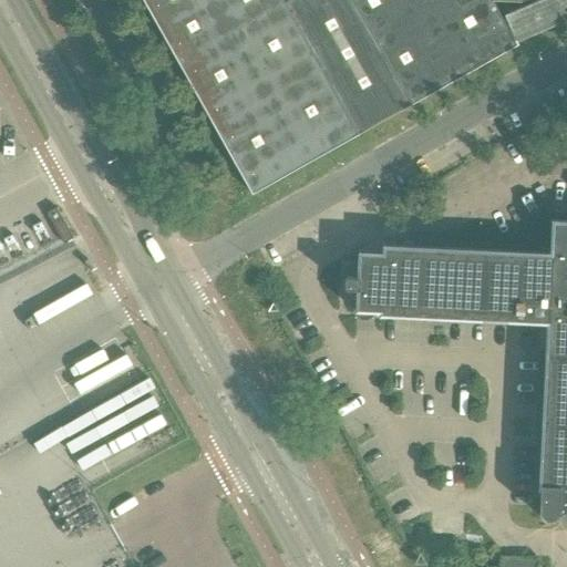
[(143,0),(253,193),(517,44),(492,0),(501,0),(522,1),(523,0),(143,0)]
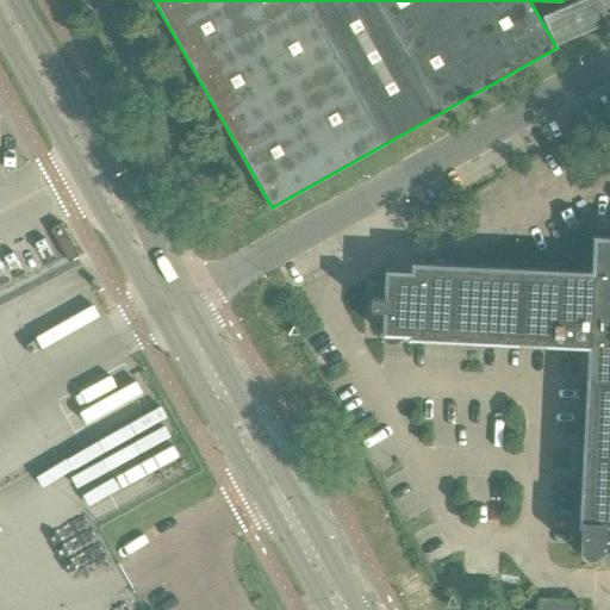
[(609,22),(609,0),(574,0),(542,13),(555,45),(609,22)]
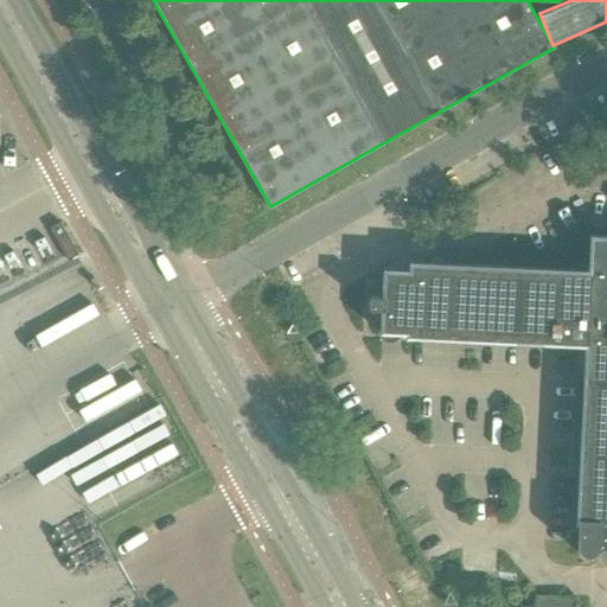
[(80,255),(69,236),(62,223),(51,229),(69,261),(80,255)]
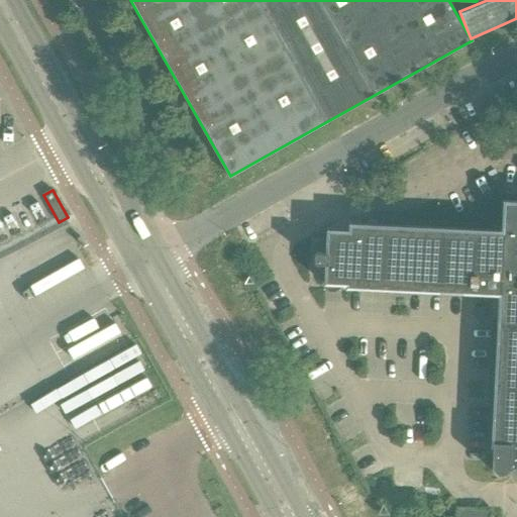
[(346,287),(499,294),(516,294),(516,200),(501,200),(501,201),(504,202),(502,230),(350,223),(350,221),(349,221),(348,231),(328,230),(328,228),(326,228),(325,252),(315,252),(314,263),(325,264),(324,283),(325,283),(326,281),(346,282),(345,289),(346,289),(346,287)]
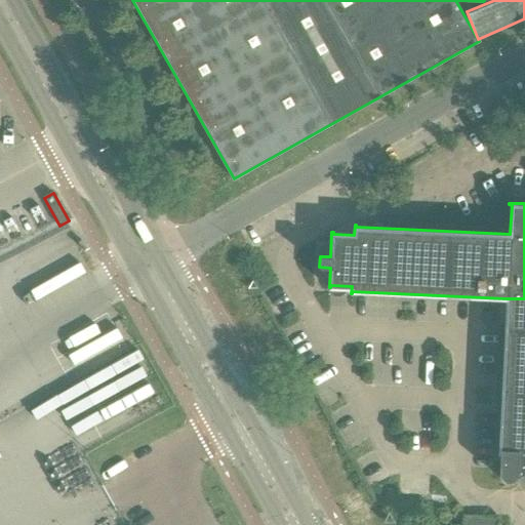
[(524,298),(507,298),(501,409),(499,451),(496,451),(496,453),(500,453),(499,473),(499,474),(499,476),(500,477),(501,479),(502,480),(503,481),(506,482),(508,482),(509,482),(511,482),(513,481),(514,480),(515,479),(516,478),(517,476),(518,475),(518,473),(524,473),(524,298)]
